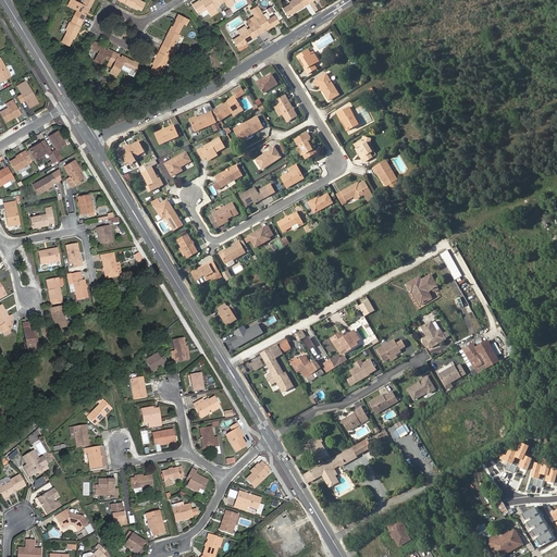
[(76,11),(74,16),(84,21),(86,16),(83,14),(84,11),(88,13),(94,0),(93,0),(85,0),(83,5),(71,0),(67,7),(76,11)]
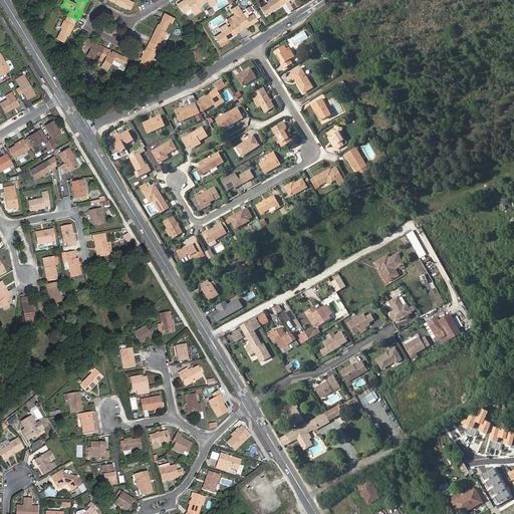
[(109,0),(109,1),(126,10),(126,9),(131,10),(134,4),(126,0),(109,0)]
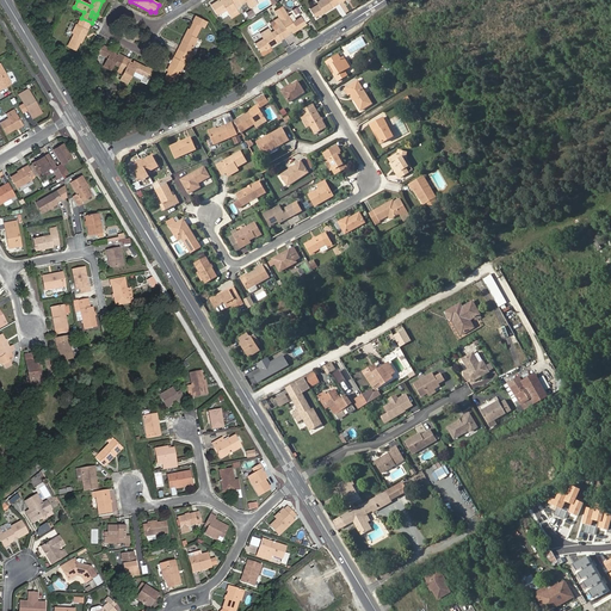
[(223,0),(221,0),(211,6),(216,13),(224,8),(229,16),(236,12),(233,6),(239,2),(238,0),(228,0),(229,0),(226,2),(223,0)]
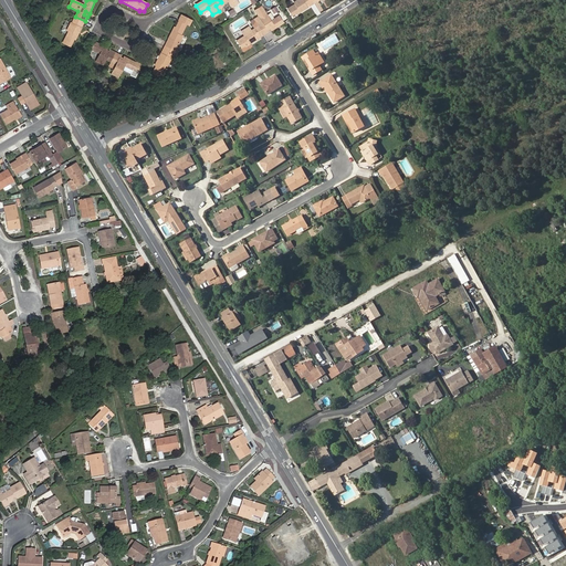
[(295,14),(296,16),(315,3),(312,0),(299,0),(294,3),(295,6),(289,10),(293,17),(295,14)]
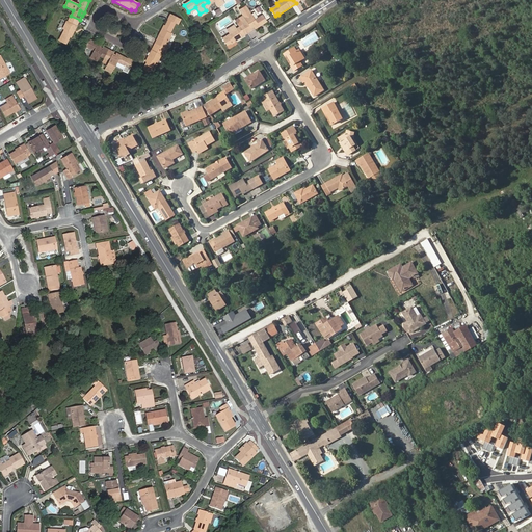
[(243,25),(248,34),(254,31),(250,27),(254,26),(256,29),(267,22),(263,16),(255,21),(248,9),(242,14),(247,23),(243,25)]
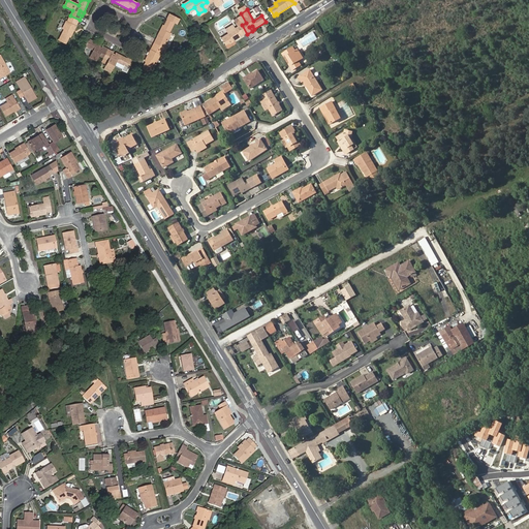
[(80,20),(70,16),(67,23),(65,22),(62,29),(63,30),(58,40),(65,44),(69,37),(70,38),(80,20)]
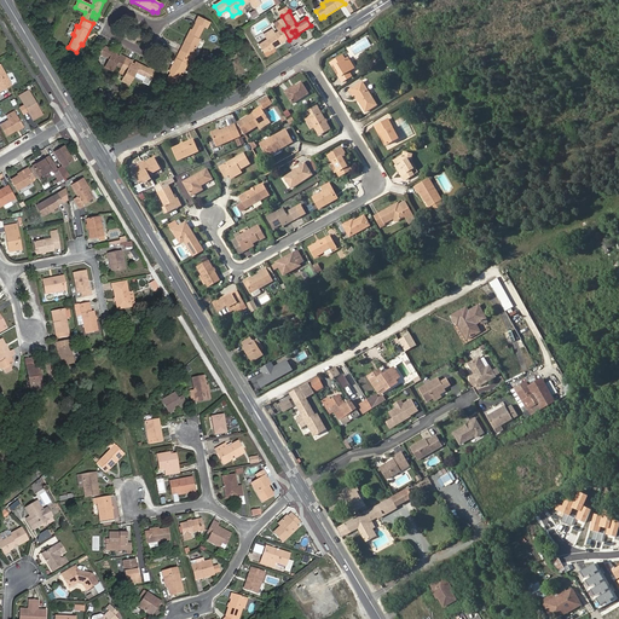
[(191,29),(180,51),(190,56),(194,48),(195,48),(200,40),(197,39),(203,27),(196,23),(192,30),(191,29)]
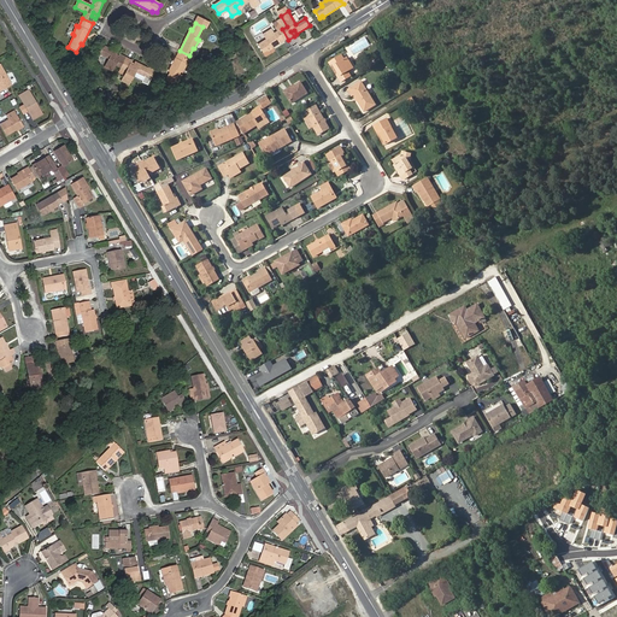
[(266,51),(268,52),(288,40),(282,29),(274,35),(274,34),(265,39),(266,41),(258,46),(263,53),(266,51)]
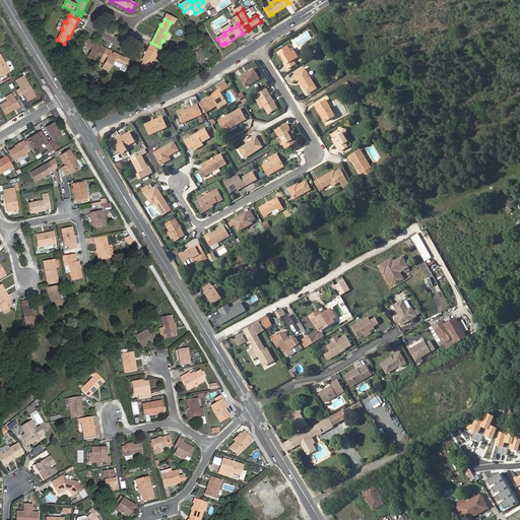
[(98,45),(87,40),(83,46),(91,50),(87,57),(94,60),(96,55),(103,58),(107,49),(101,47),(100,49),(96,48),(98,45)]
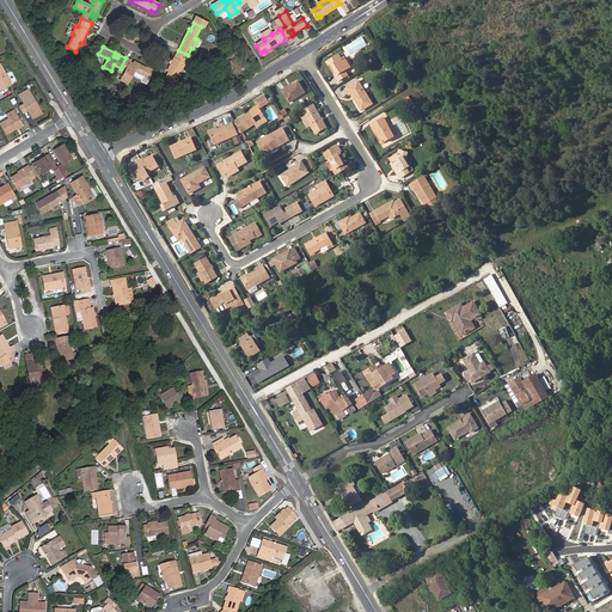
[(188,55),(178,50),(167,72),(169,73),(165,80),(172,84),(178,72),(181,73),(184,65),(184,63),(188,55)]
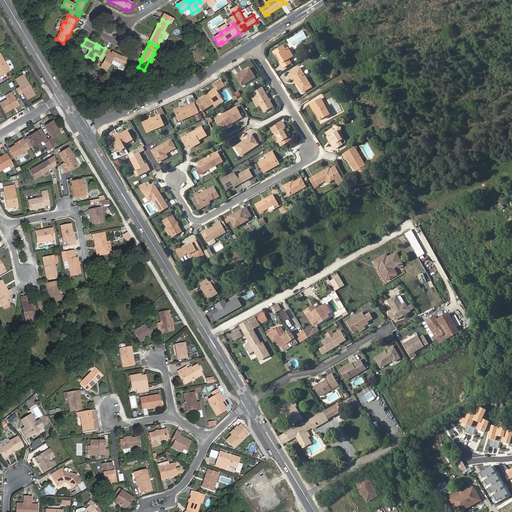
[(275,52),(279,58),(281,57),(284,62),(282,64),(285,68),(292,63),(290,59),(295,56),(290,48),(287,50),(285,46),(275,52)]
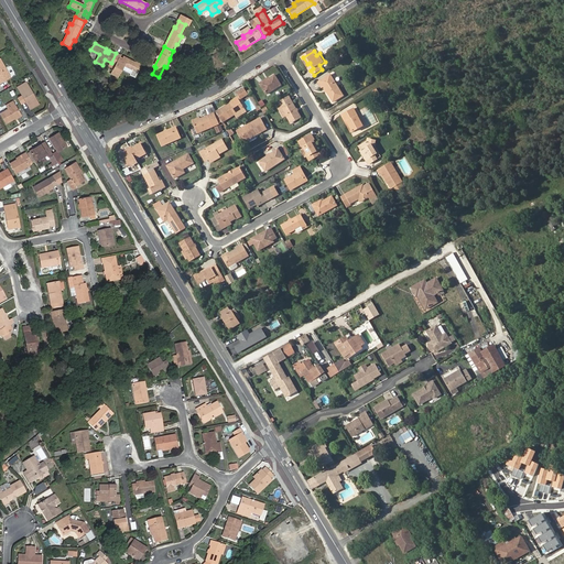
[(121,56),(116,53),(111,63),(116,65),(111,74),(118,78),(125,66),(128,68),(130,69),(132,71),(131,74),(137,76),(141,66),(137,64),(125,57),(122,61),(119,60),(121,56)]
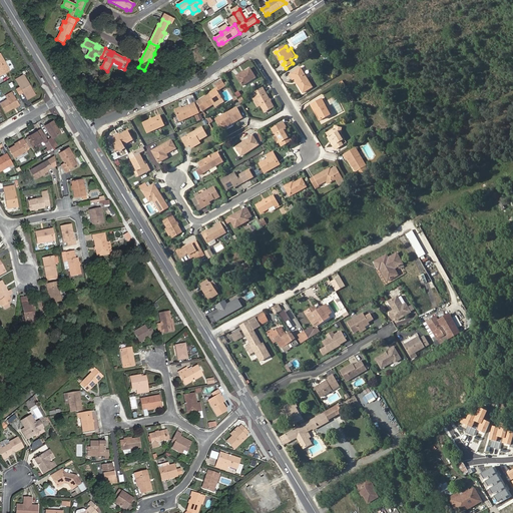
[(0,54),(0,75),(9,70),(0,54)]
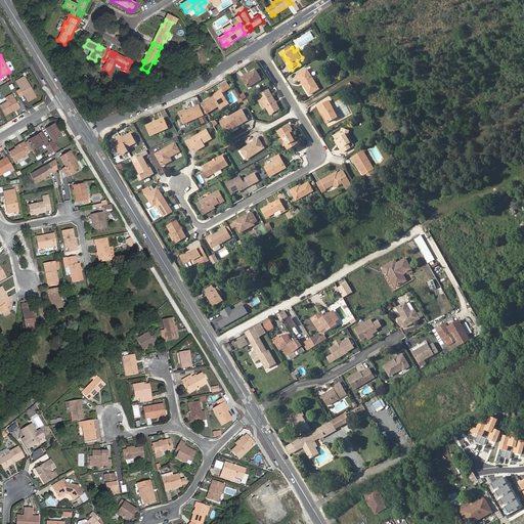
[(302,80),(303,82),(304,84),(311,94),(320,89),(308,70),(297,77),(300,81),(302,80)]
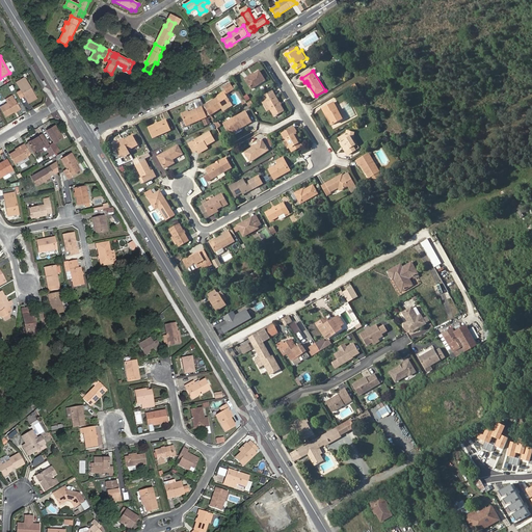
[(250,78),(249,77),(246,79),(253,89),(266,81),(261,72),(255,75),(250,78)]
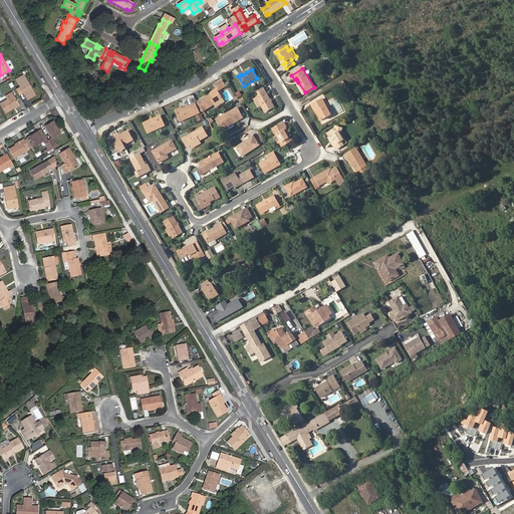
[(16,79),(26,95),(34,91),(24,75),(16,79)]
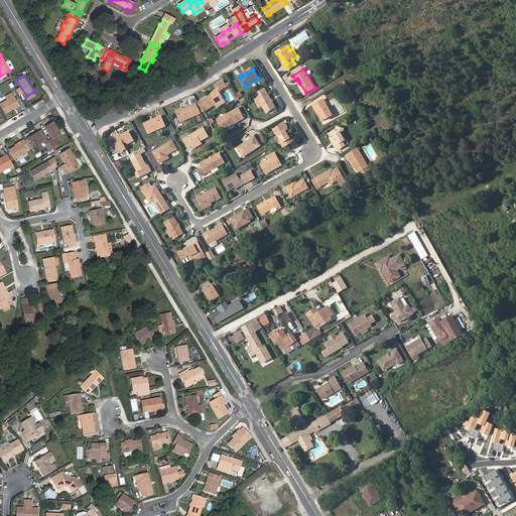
[(226,82),(219,86),(220,88),(219,89),(221,92),(229,88),(227,84),(226,82)]
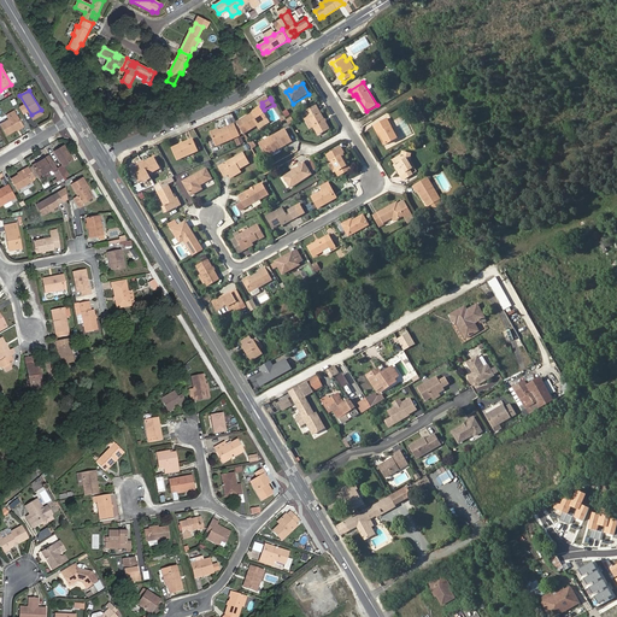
[(251,113),(236,122),(244,134),(258,124),(269,118),(264,110),(262,106),(257,109),(258,110),(251,113)]
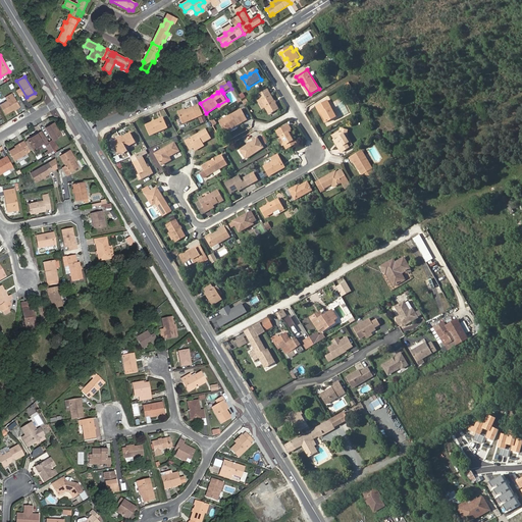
[(259,95),(270,113),(279,108),(268,90),(259,95)]
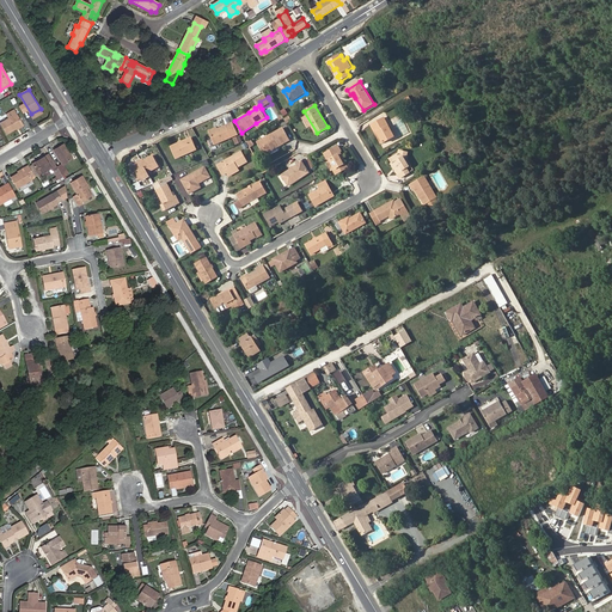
[(41,109),(31,114),(34,118),(43,112),(41,109)]
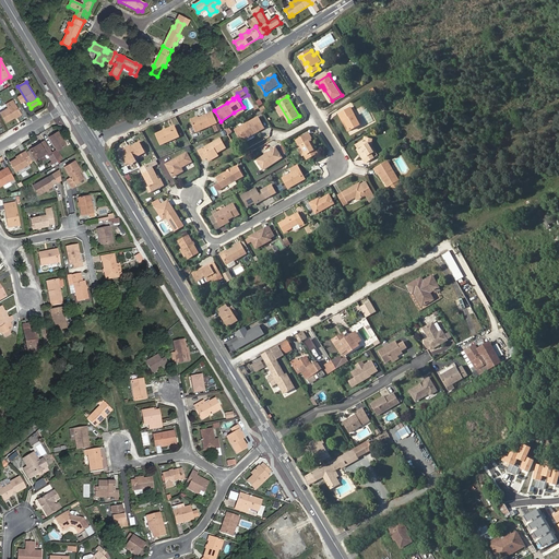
[(14,116),(20,113),(13,100),(7,104),(9,108),(1,113),(7,122),(14,117),(14,116)]
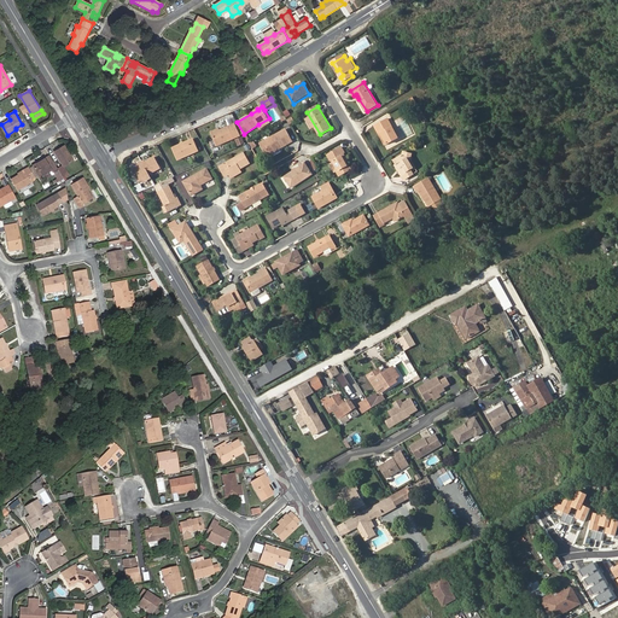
[(269,118),(258,124),(261,129),(272,122),(269,118)]
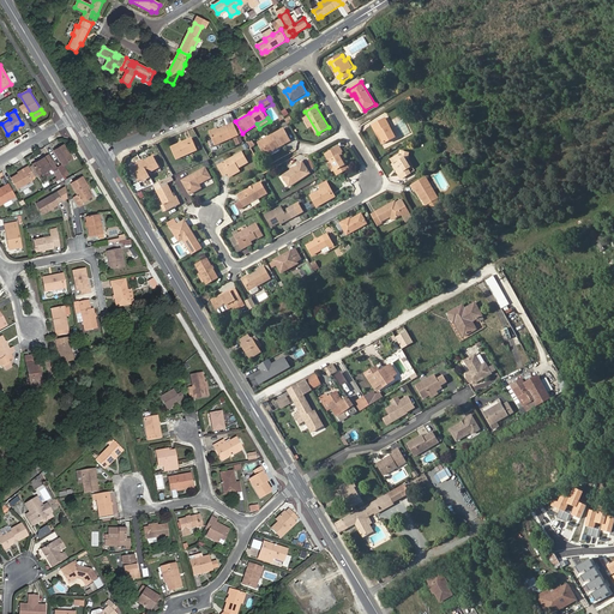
[(373,126),(379,134),(380,133),(386,144),(398,137),(386,118),(373,126)]
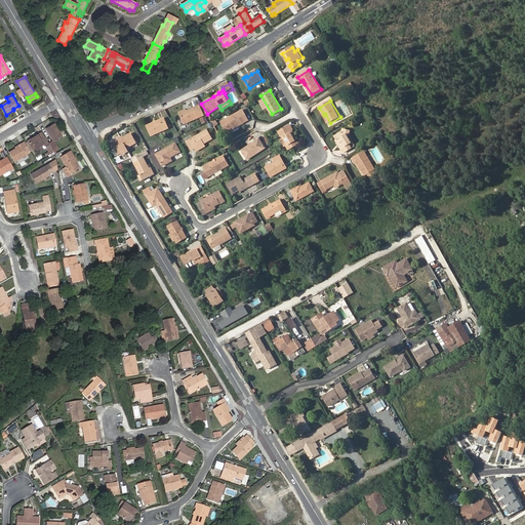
[(187,111),(180,114),(185,124),(199,118),(198,117),(204,114),(200,107),(195,109),(194,108),(187,111)]
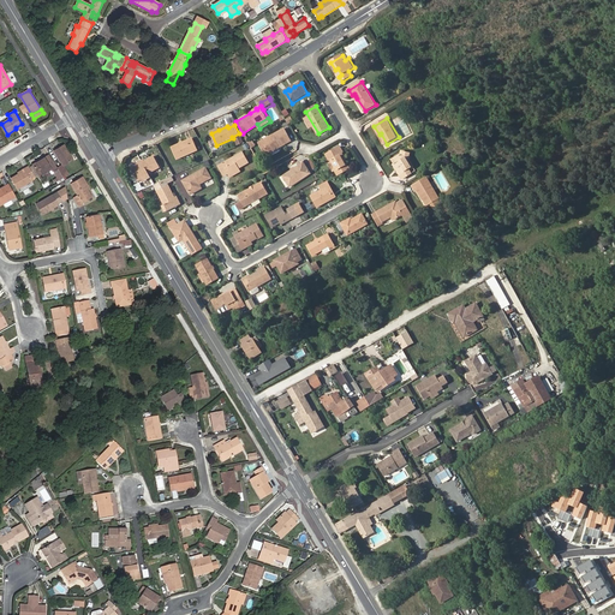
[(286,129),(262,142),(268,153),(279,147),(280,148),(292,141),(286,129)]
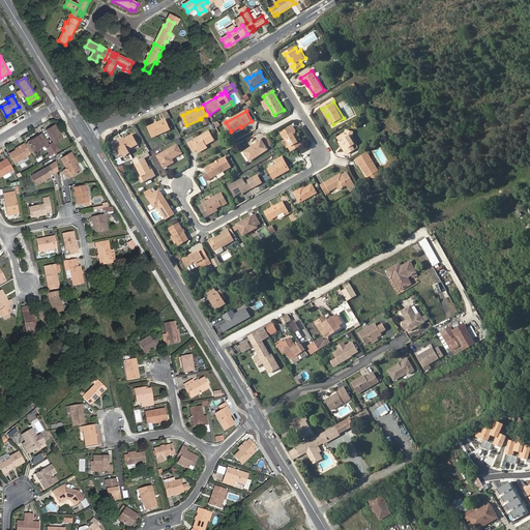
[(205,126),(211,122),(208,117),(202,121),(205,126)]
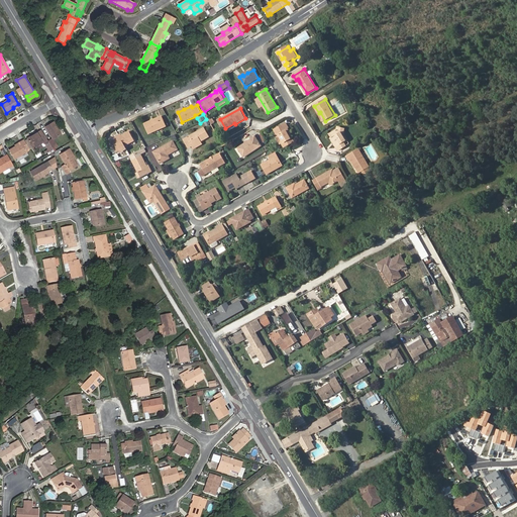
[(153,120),(151,120),(144,124),(149,134),(166,126),(162,116),(153,120)]
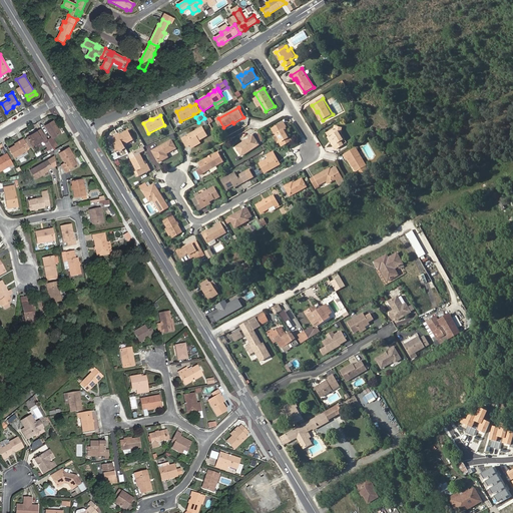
[(223,127),(218,118),(216,119),(222,129),(233,123),(232,122),(223,127)]
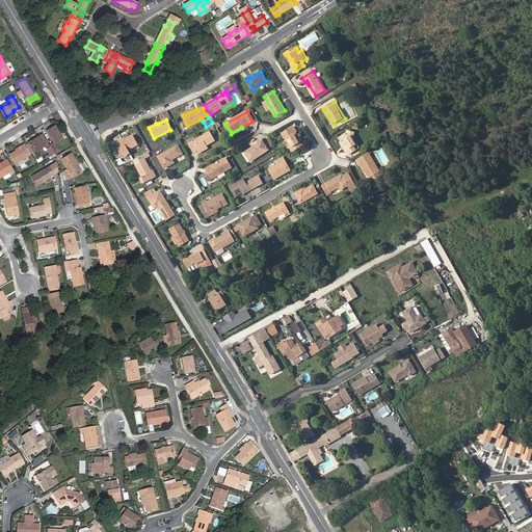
[(47,130),(54,143),(63,138),(55,125),(47,130)]
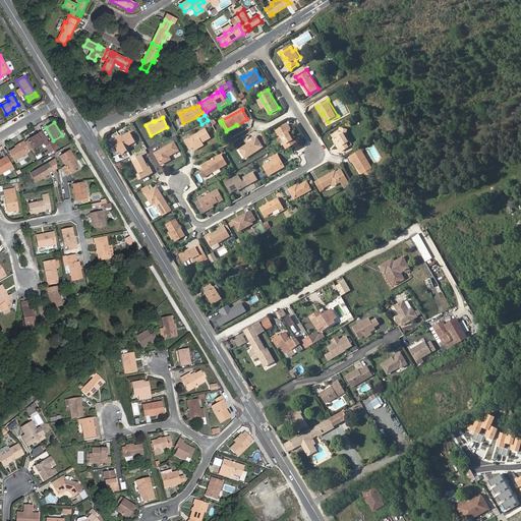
[(277,130),(281,136),(285,143),(287,148),(297,142),(294,137),(290,129),(291,129),(292,128),(289,124),(277,130)]
